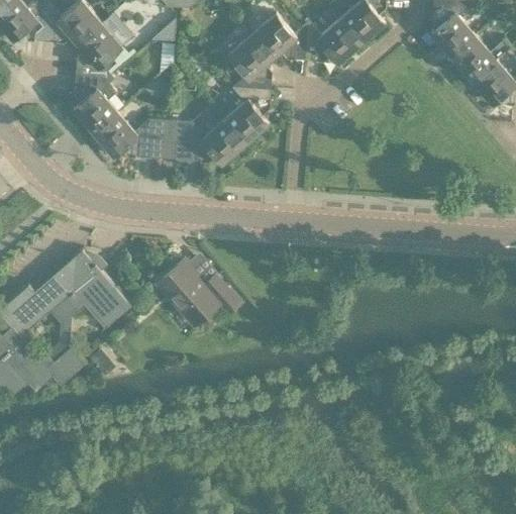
[(0,0),(0,9),(10,0),(0,0)]
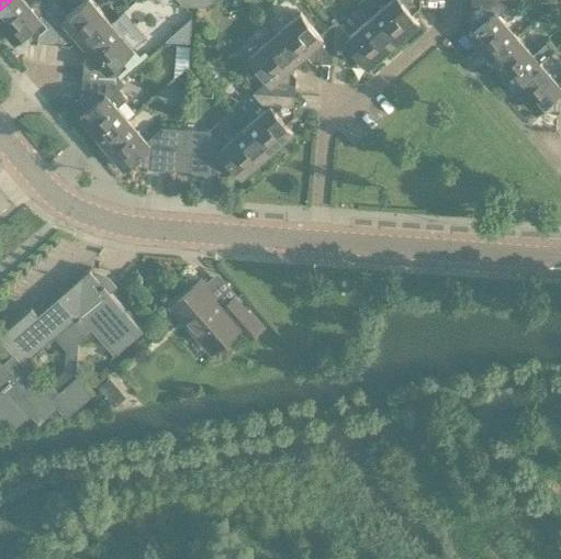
[(53,2),(37,15),(23,0),(11,0),(0,10),(0,25),(14,42),(23,35),(30,44),(49,45),(53,2)]
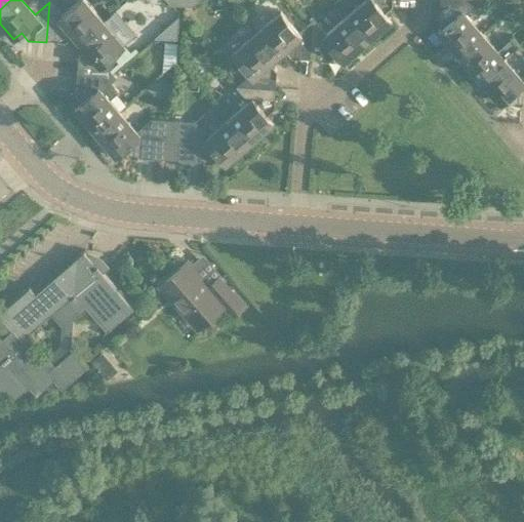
[(80,44),(103,25),(82,0),(63,17),(49,2),(46,42),(67,44),(74,38),(80,44)]
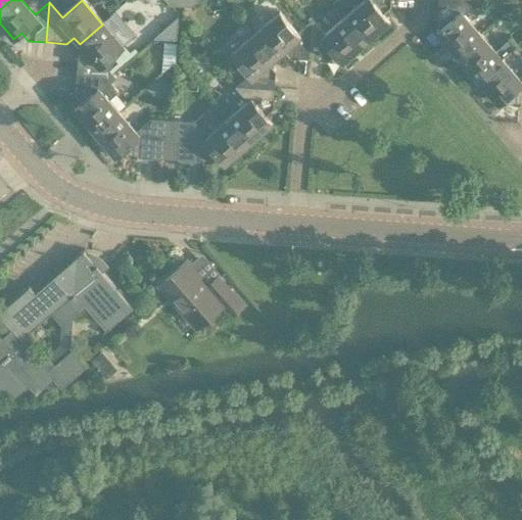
[(190,8),(199,0),(183,0),(183,8),(190,8)]
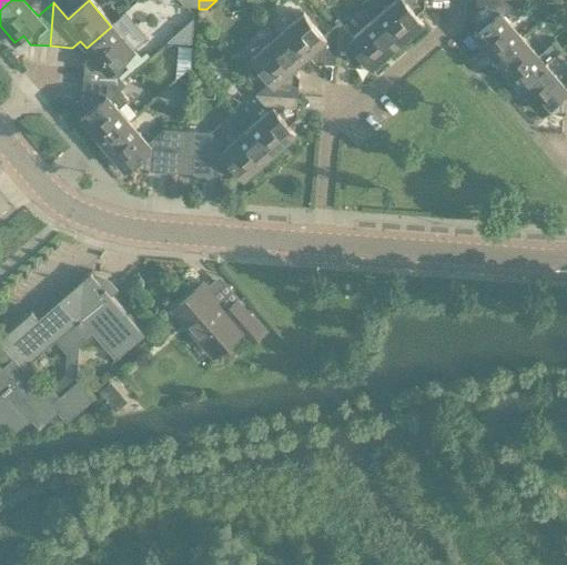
[(425,8),(424,0),(395,0),(396,1),(375,19),(397,44),(423,22),(416,14),(425,8)]
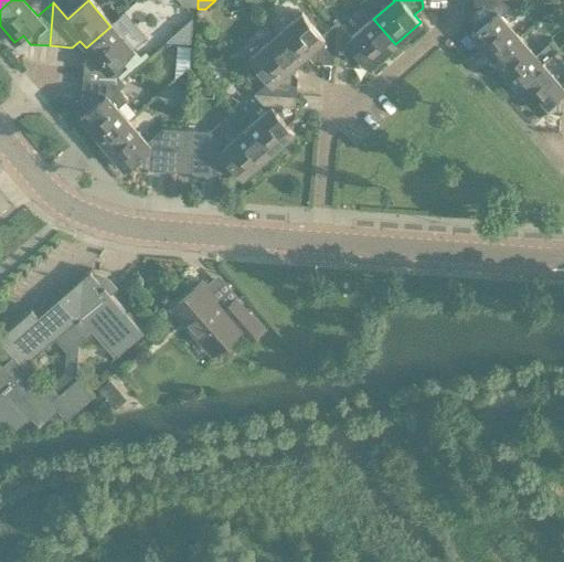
[(501,16),(517,2),(488,0),(472,0),(471,19),(478,28),(471,33),(495,61),(521,39),(501,16)]
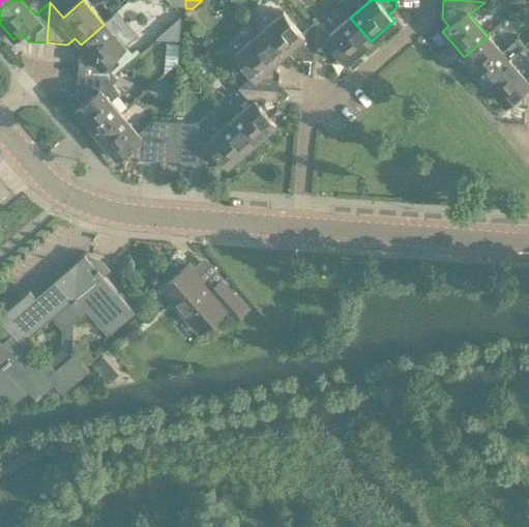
[(317,21),(301,33),(284,12),(260,33),(281,58),(287,52),(293,59),(314,60),(317,21)]
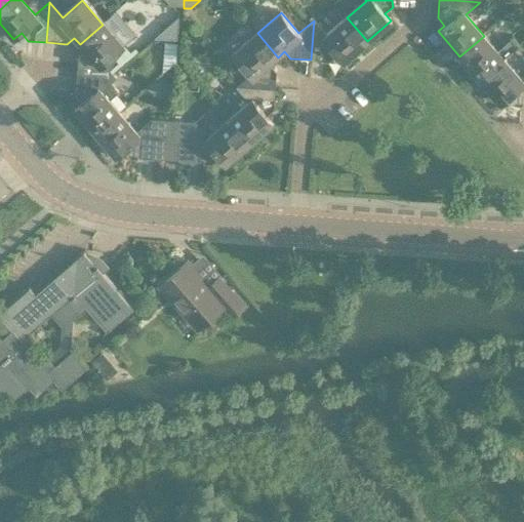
[(344,63),(367,41),(347,17),(327,35),(314,21),(311,59),(329,62),(336,54),(344,63)]
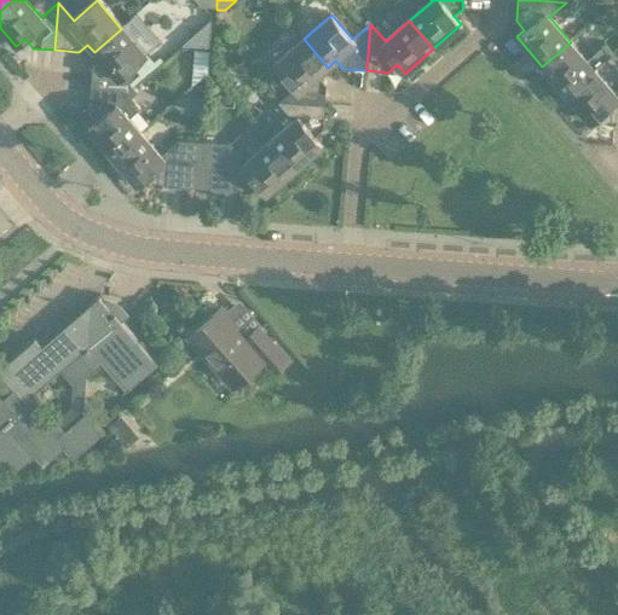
[(209,50),(212,23),(183,48),(209,50)]
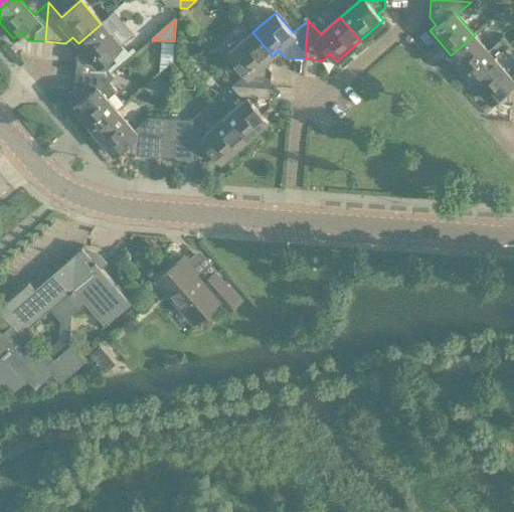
[(102,63),(121,47),(101,24),(78,43),(83,49),(76,55),(75,75),(114,78),(102,63)]
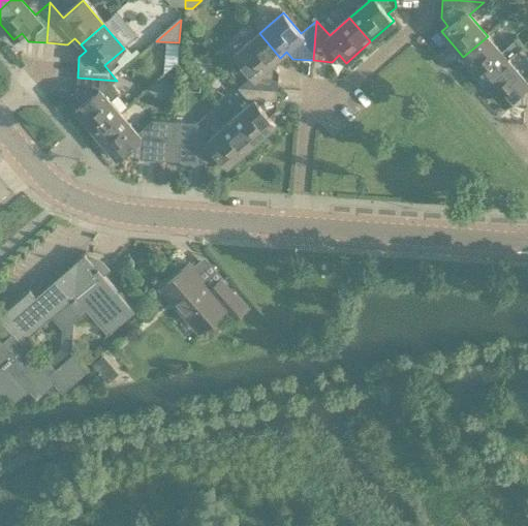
[(272,65),(280,58),(259,33),(235,55),(252,75),(238,88),(277,91),(279,72),(272,65)]
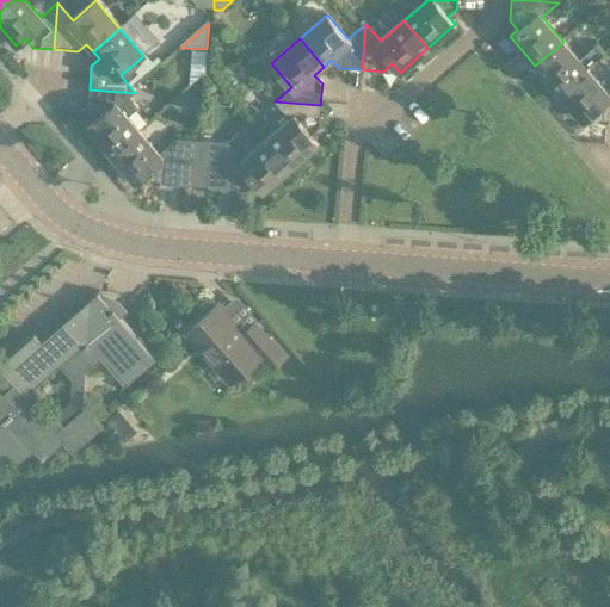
[(596,45),(579,60),(564,42),(535,66),(558,92),(586,68),(603,54),(596,45)]
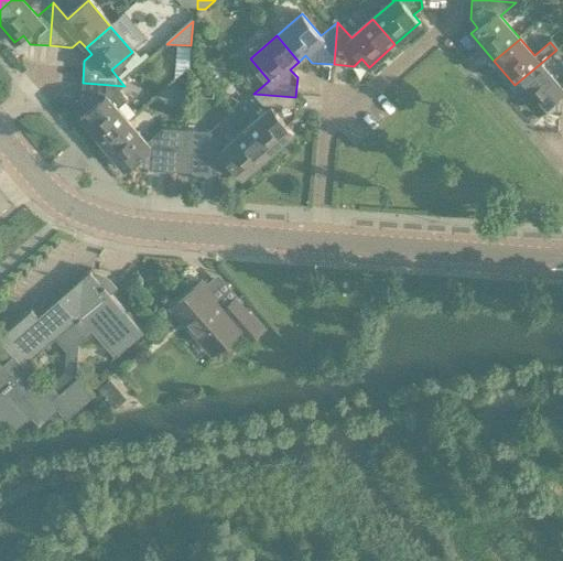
[(562,81),(560,84),(541,63),(515,85),(537,111),(545,105),(552,112),(562,112),(562,81)]
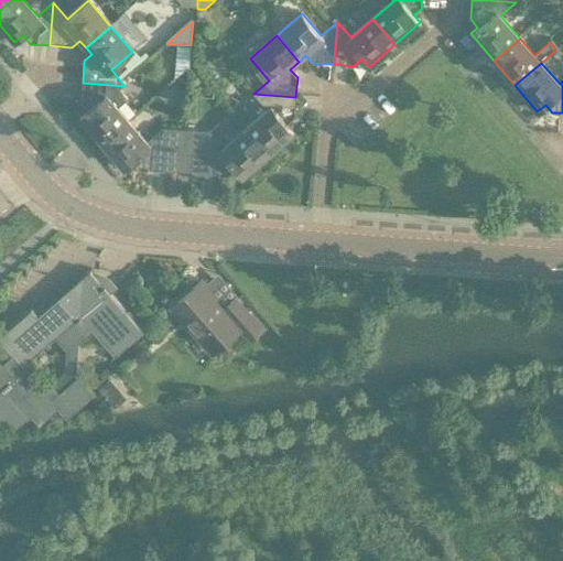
[(119,90),(125,86),(83,83),(80,101),(88,110),(80,117),(103,143),(128,121),(118,109),(128,100),(119,90)]
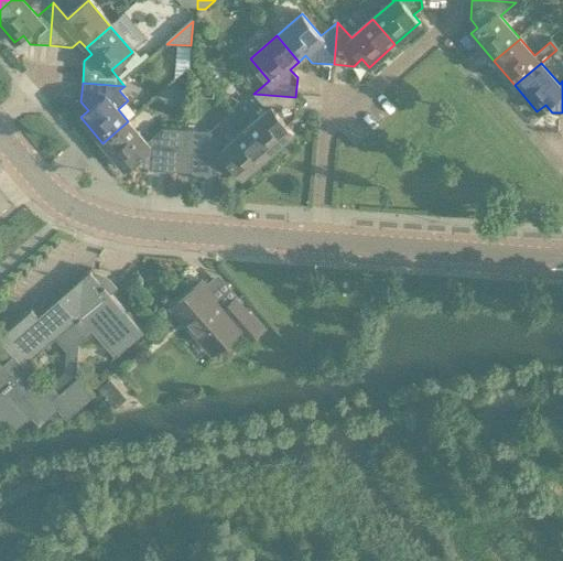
[(294,117),(295,97),(253,94),(268,110),(246,129),(268,154),(293,132),(287,123),(294,117)]
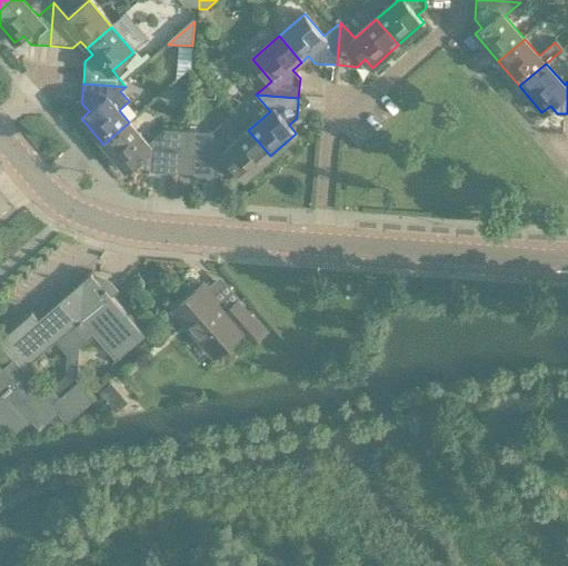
[(165,130),(148,145),(129,122),(103,145),(126,170),(135,164),(141,171),(178,175),(180,131),(165,130)]
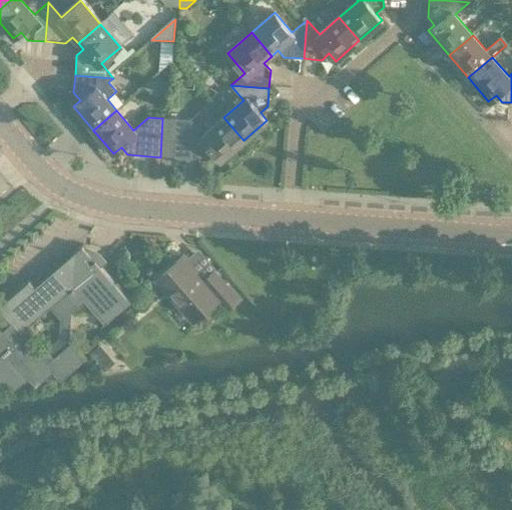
[(220,160),(243,140),(223,117),(204,134),(192,120),(177,119),(174,158),(206,160),(214,153),(220,160)]
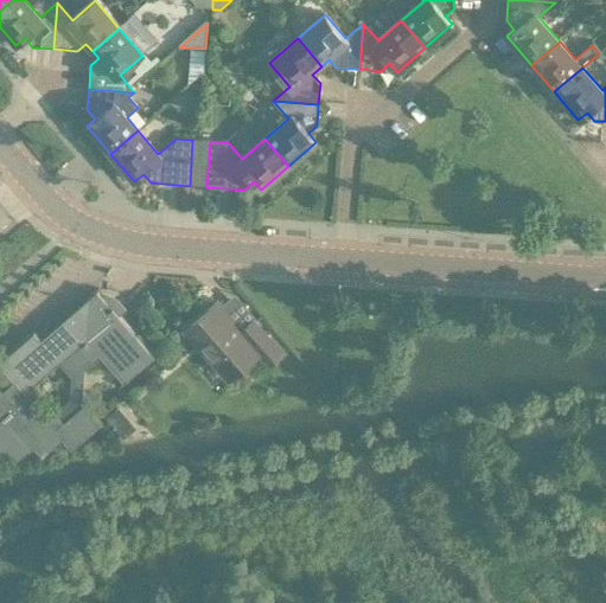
[(206,187),(210,141),(192,140),(190,186),(206,187)]
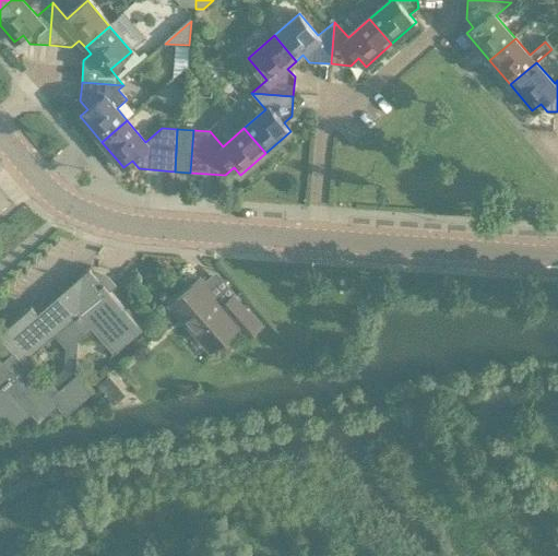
[(0,339),(14,355),(2,365),(0,363),(0,412),(12,426),(31,411),(39,421),(58,404),(67,414),(91,392),(92,394),(93,393),(76,375),(74,374),(78,342),(93,328),(116,354),(143,330),(105,287),(110,283),(108,281),(105,278),(101,276),(95,276),(88,270),(37,315),(32,307),(0,333),(0,339)]
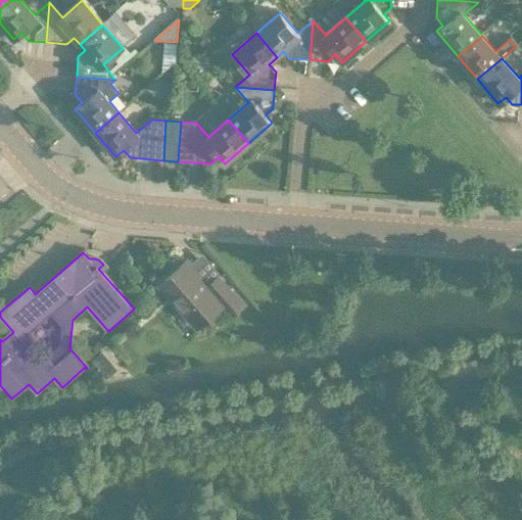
[(218,278),(208,287),(187,263),(160,286),(196,326),(222,303),(233,316),(243,306),(218,278)]
